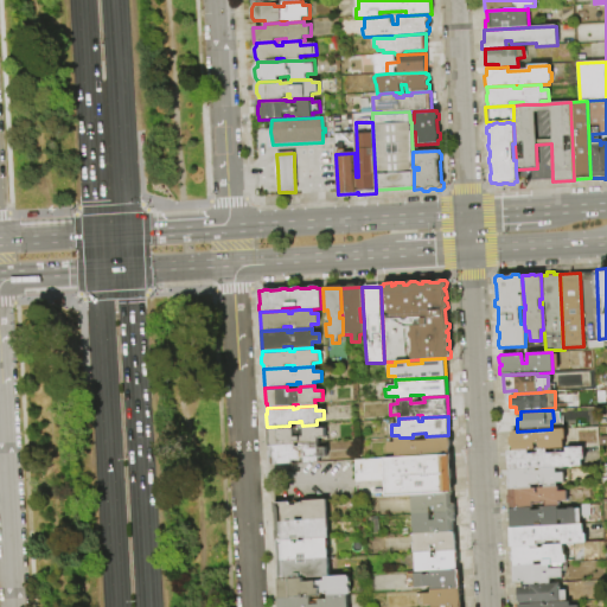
[(318,443),(300,445),(300,442),(295,443),(295,445),(270,446),(269,427),(289,426),(291,426),(291,429),(302,428),(302,426),(317,425),(317,429),(325,429),(325,439),(318,439),(318,443)]
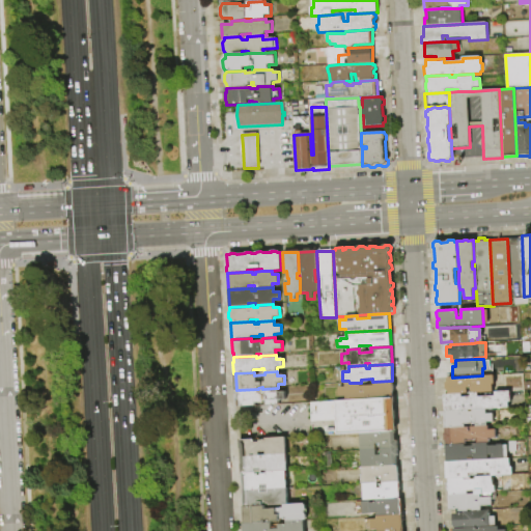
[(462,393),(448,394),(448,391),(446,390),(445,383),(447,381),(447,378),(452,378),(482,375),(493,375),(494,384),(492,384),(492,392),(477,392),(471,393),(470,388),(467,388),(467,393),(462,393)]
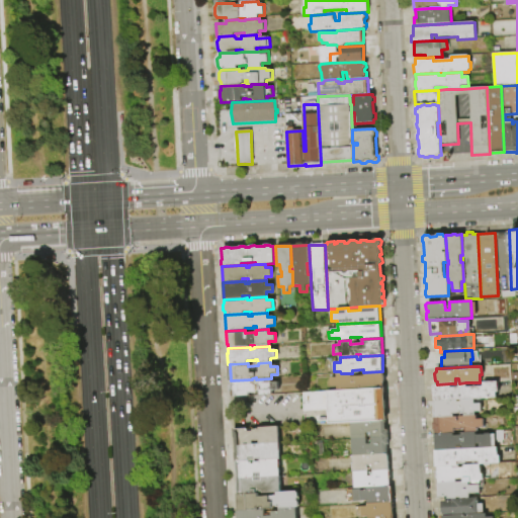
[(341,373),(351,373),(351,376),(364,375),(364,372),(381,371),(381,372),(382,372),(383,374),(383,382),(382,383),(382,387),(337,391),(337,387),(331,387),(331,377),(337,377),(337,374),(341,373)]
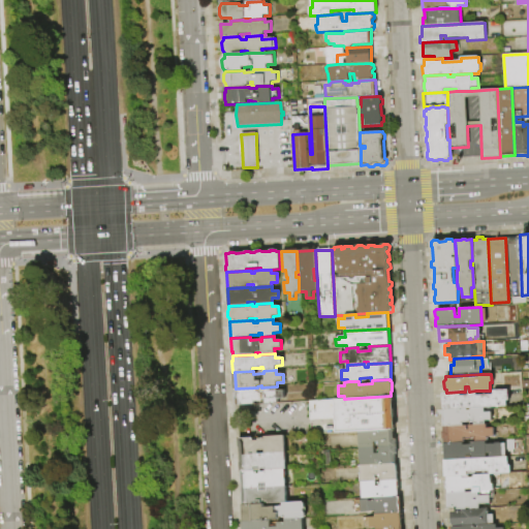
[(235,394),(237,394),(236,389),(257,387),(257,390),(261,390),(261,387),(277,386),(277,392),(284,391),(284,399),(278,399),(278,403),(266,404),(266,400),(262,400),(262,402),(254,402),(254,405),(236,406),(235,394)]
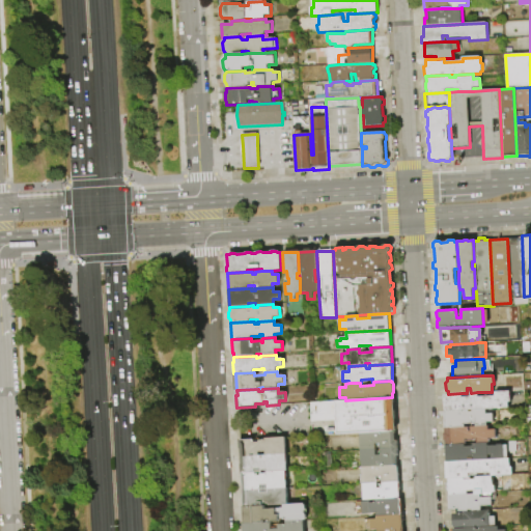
[(485,409),(472,410),(468,410),(444,411),(443,394),(448,394),(462,393),(462,397),(470,396),(470,393),(471,393),(477,392),(477,396),(494,395),(494,392),(509,391),(510,402),(507,402),(508,408),(485,409)]
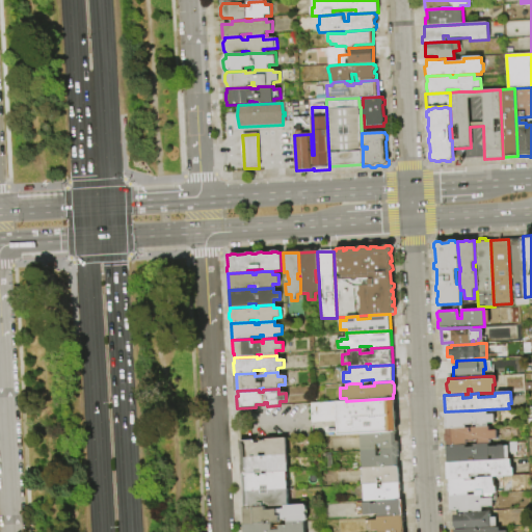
[(394,398),(396,432),(395,432),(361,434),(338,435),(338,422),(312,423),(311,404),(337,402),(337,401),(346,401),(393,398),(394,398)]
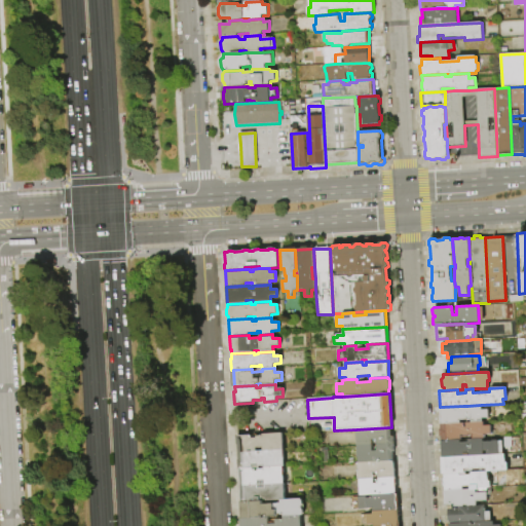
[(440,407),(463,406),(463,408),(467,407),(467,406),(481,405),(481,410),(488,409),(488,418),(482,418),(482,422),(471,422),(471,419),(459,420),(460,423),(440,424),(440,407)]
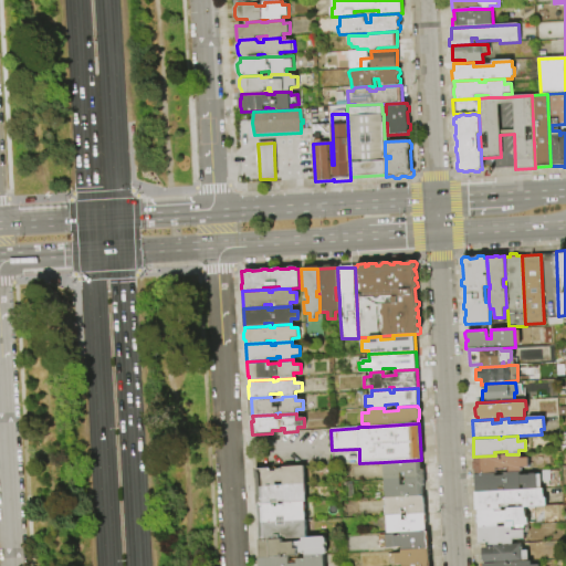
[(519,472),(509,472),(509,468),(504,468),(504,470),(498,470),(498,473),(494,473),(475,474),(474,474),(473,457),(495,456),(499,456),(499,459),(501,459),(501,456),(506,454),(519,454),(520,454),(520,458),(527,458),(527,467),(521,467),(521,472),(519,472)]
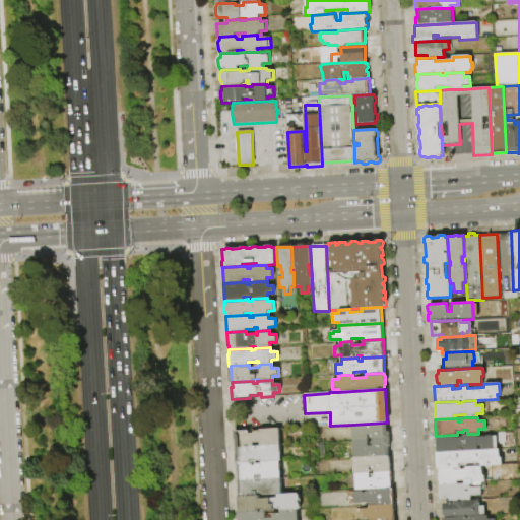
[(352,425),(386,423),(387,432),(389,431),(389,439),(373,440),(373,435),(368,435),(368,440),(353,441),(352,425)]
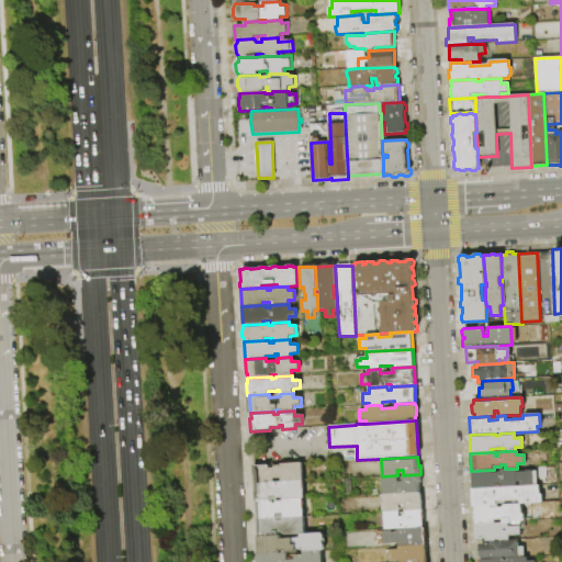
[(255,482),(254,467),(269,465),(269,469),(273,468),(273,467),(280,465),(280,464),(303,463),(304,480),(281,481),(281,479),(273,480),(274,481),(255,482)]
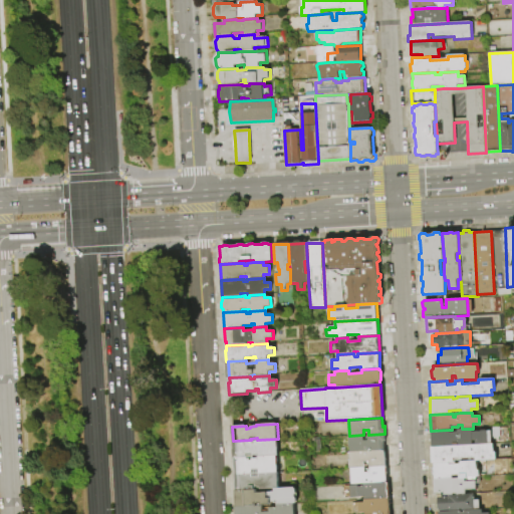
[(433,447),(432,431),(449,430),(450,433),(456,432),(456,431),(457,431),(457,430),(462,429),(471,429),(472,433),(479,433),(479,440),(472,441),(472,445),(457,446),(457,444),(454,444),(454,446),(433,447)]
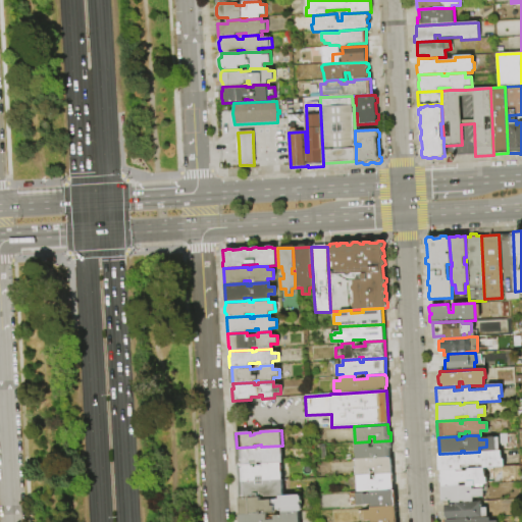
[(355,442),(369,441),(369,448),(374,448),(374,441),(390,440),(392,449),(388,449),(389,458),(356,459),(355,459),(355,442)]
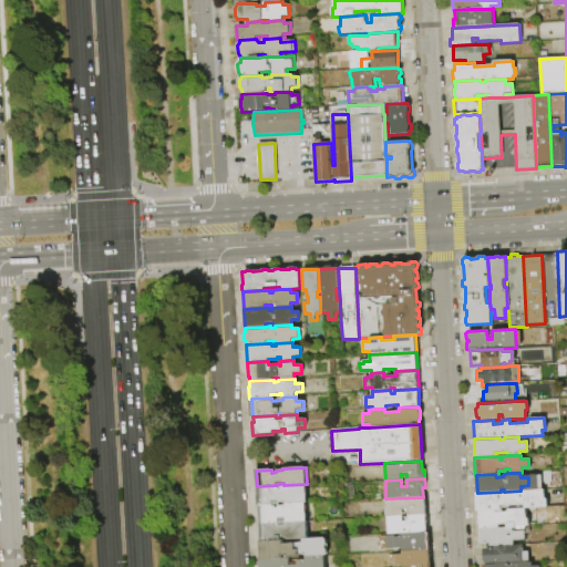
[(257,506),(257,486),(277,485),(277,487),(284,487),(284,485),(307,484),(307,503),(306,504),(285,505),(285,503),(279,504),(279,505),(274,505),(257,506)]
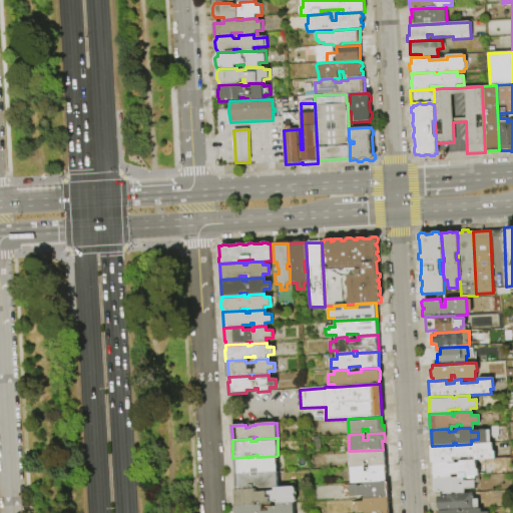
[(433,462),(431,462),(430,446),(432,446),(453,445),(456,445),(471,444),(492,443),(492,452),(494,452),(494,459),(475,460),(474,460),(474,456),(453,457),(453,461),(448,462),(433,462)]
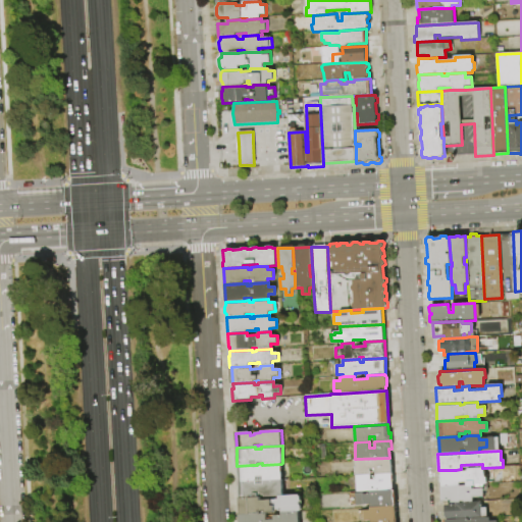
[(389,458),(390,458),(392,459),(393,473),(376,474),(375,468),(370,469),(371,475),(357,476),(355,476),(355,468),(356,468),(356,459),(389,458)]
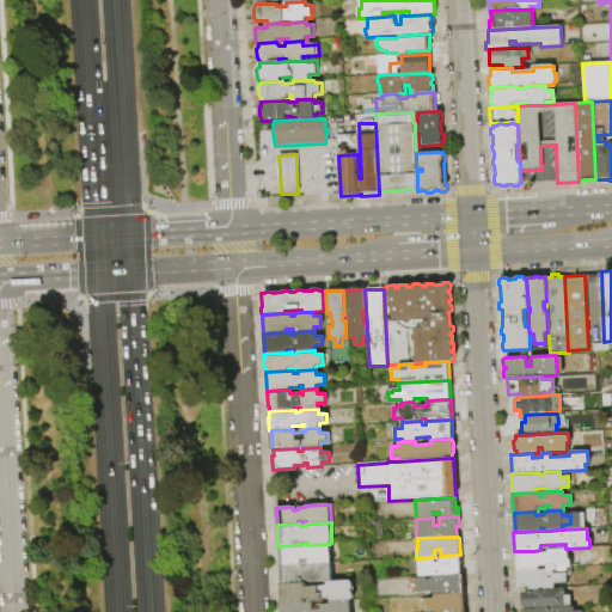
[(279,564),(277,546),(295,545),(295,549),(300,549),(300,546),(307,546),(307,545),(330,544),(331,562),(279,564)]
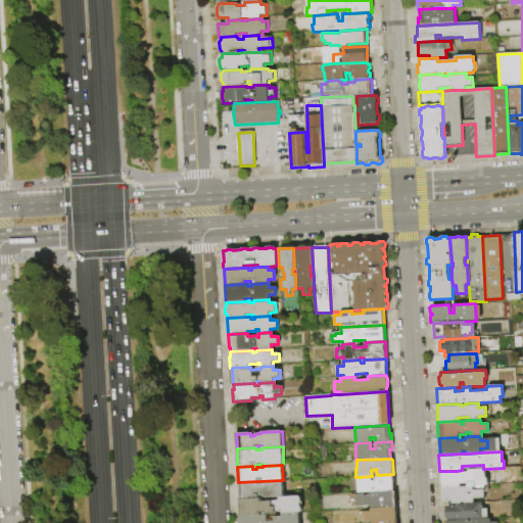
[(473,486),(467,486),(467,483),(460,484),(460,487),(442,488),(442,483),(441,483),(440,476),(441,476),(441,471),(457,471),(457,472),(468,472),(468,470),(483,469),(484,469),(485,477),(487,478),(487,483),(485,485),(473,486)]
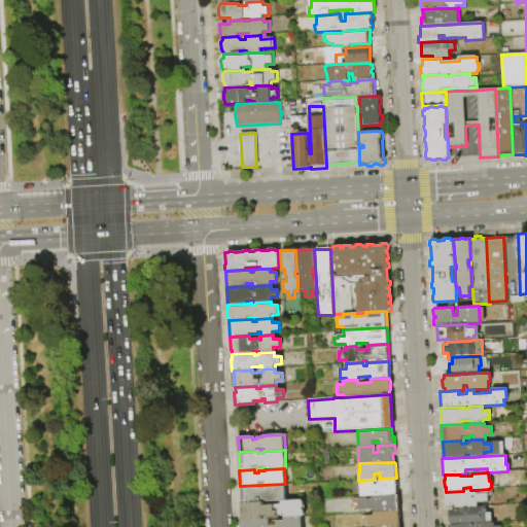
[(396,478),(397,493),(394,495),(373,496),(360,497),(360,481),(375,480),(375,485),(380,485),(380,479),(396,478)]
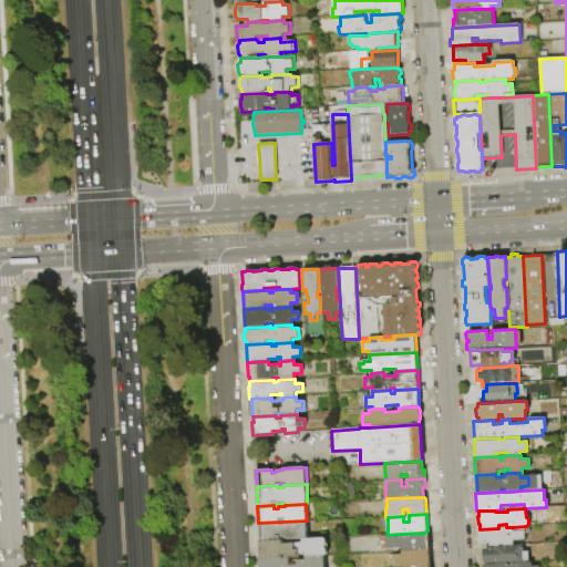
[(259,542),(258,523),(307,521),(307,539),(287,540),(287,538),(280,539),(280,540),(259,542)]
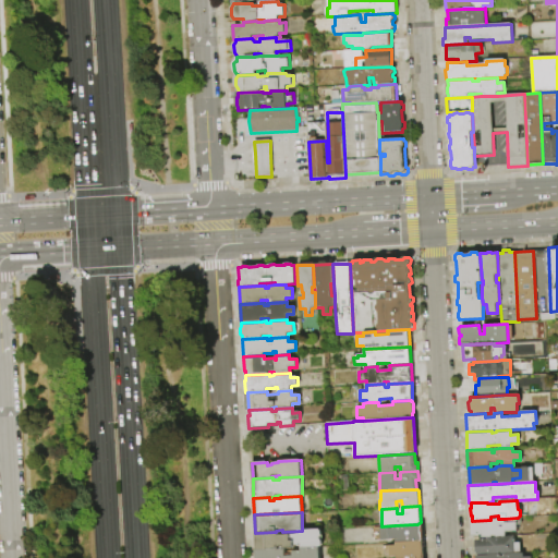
[(487,537),(482,537),(482,535),(472,535),(471,521),(472,521),(490,520),(498,519),(505,519),(505,523),(516,522),(517,532),(506,532),(506,536),(496,537),(496,536),(492,536),(492,537),(487,537)]
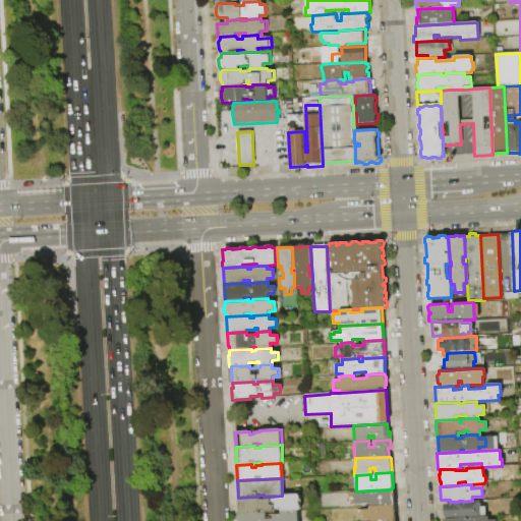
[(390,489),(394,489),(395,506),(394,506),(369,507),(369,504),(354,505),(354,493),(368,493),(368,490),(390,489)]
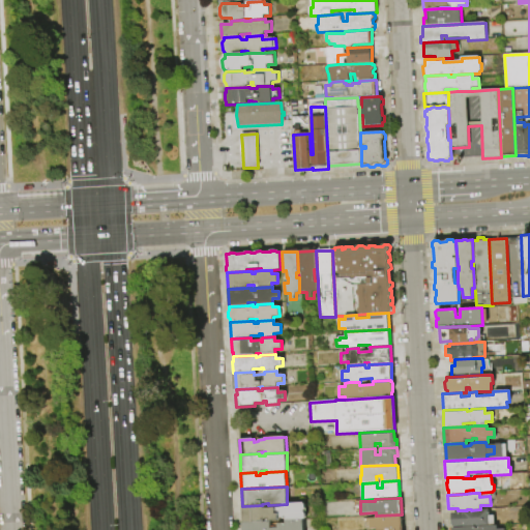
[(303,521),(285,522),(270,522),(243,524),(242,506),(262,505),(268,505),(287,504),(304,503),(306,505),(306,516),(304,521),(303,521)]
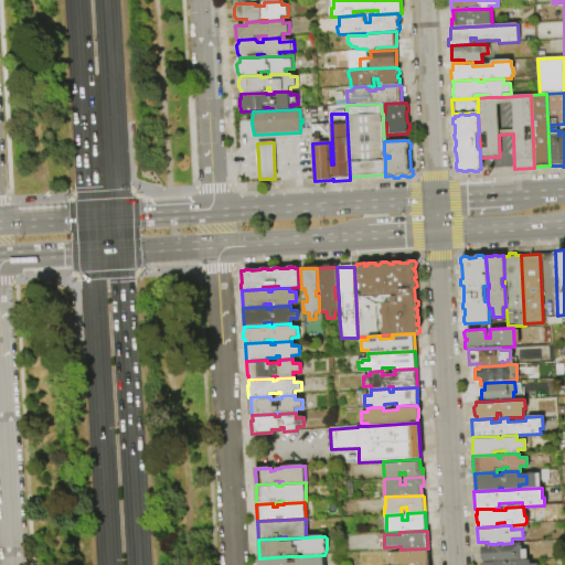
[(507,561),(494,562),(494,561),(482,561),(482,560),(480,561),(480,555),(482,555),(481,546),(493,546),(493,544),(498,544),(502,544),(512,543),(520,543),(521,561),(511,561),(507,561)]
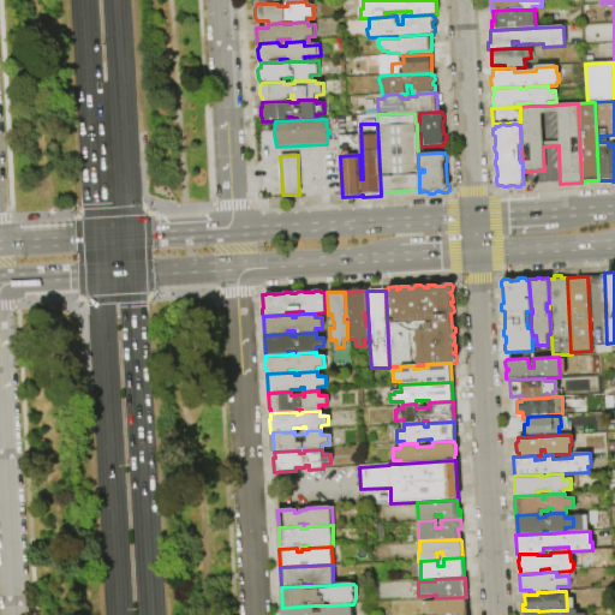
[(436,598),(465,597),(465,614),(437,614),(429,614),(429,611),(425,611),(424,602),(436,601),(436,598)]
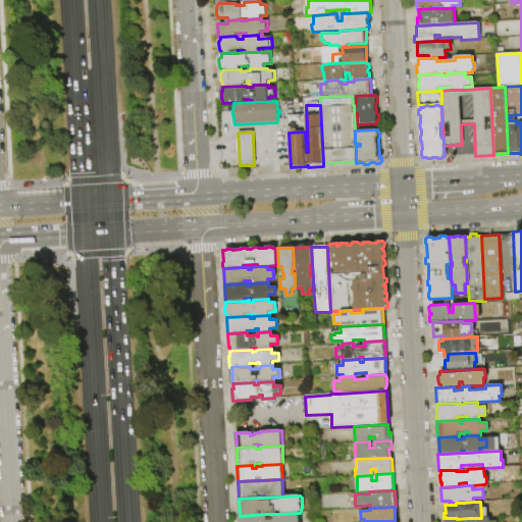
[(299,521),(239,521),(239,516),(240,516),(266,514),(266,521),(273,520),(273,516),(280,516),(280,514),(299,513),(299,521)]
